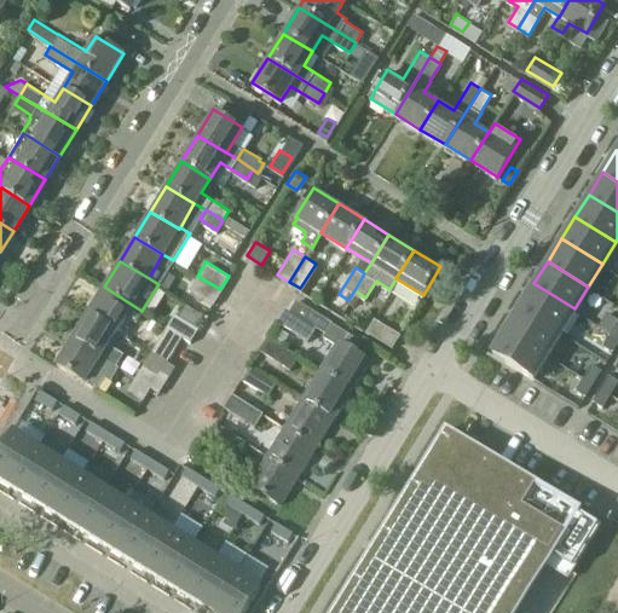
[(197,276),(190,288),(212,302),(220,289),(197,276)]
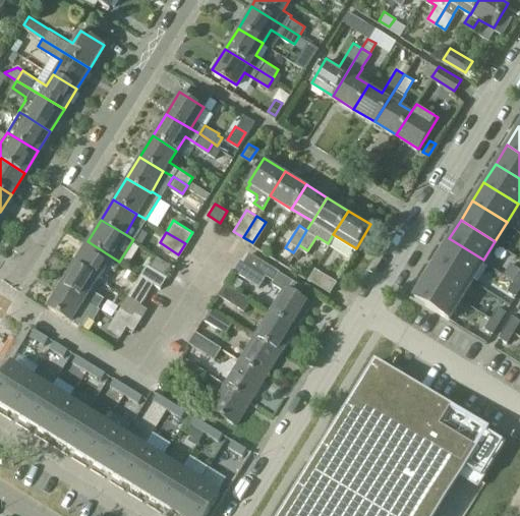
[(471,278),(483,260),(449,238),(438,258),(471,278)]
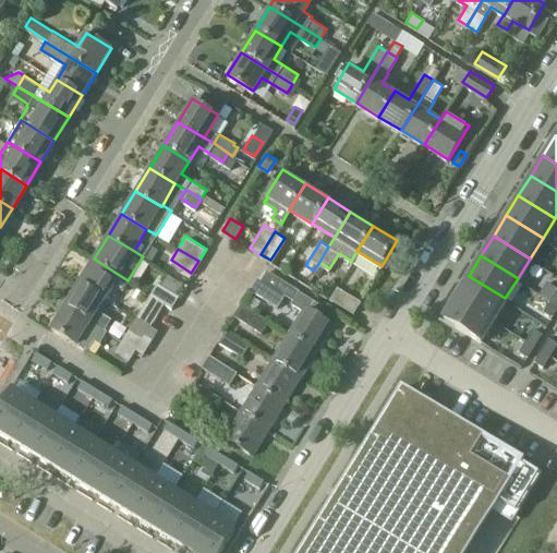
[(128,280),(94,259),(80,281),(105,298),(113,284),(122,288),(128,280)]
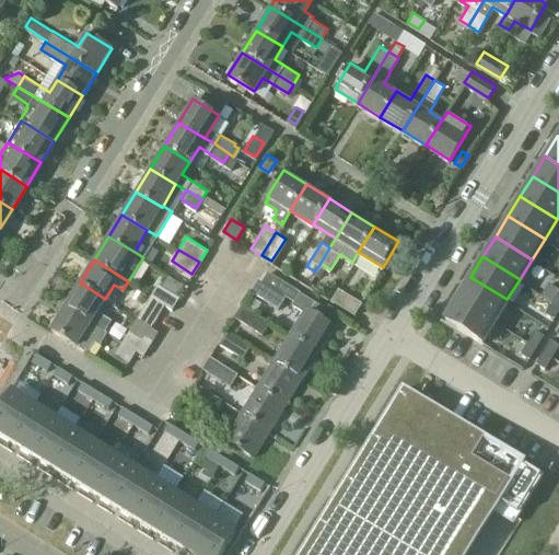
[(173,266),(167,273),(179,280),(184,273),(173,266)]
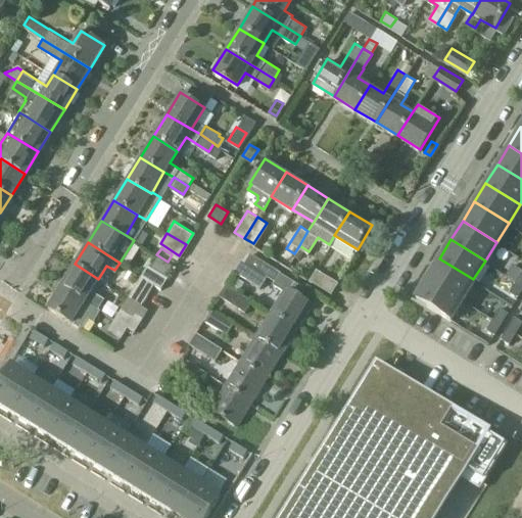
[(261,284),(267,275),(241,259),(235,268),(261,284)]
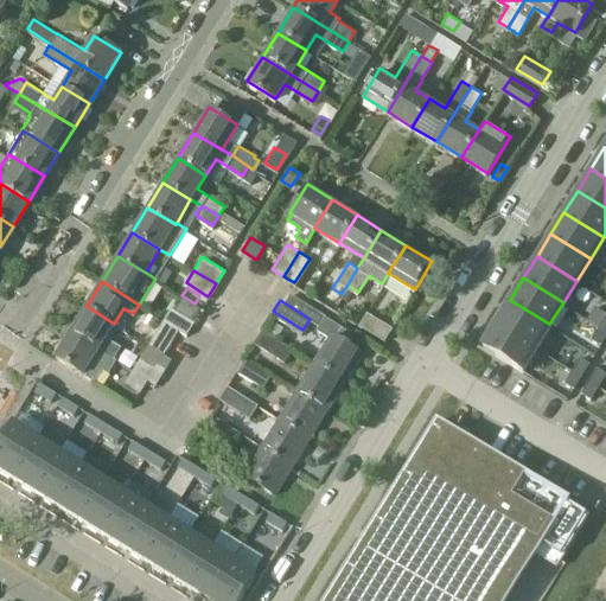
[(496,321),(536,346),(549,324),(510,300),(496,321)]
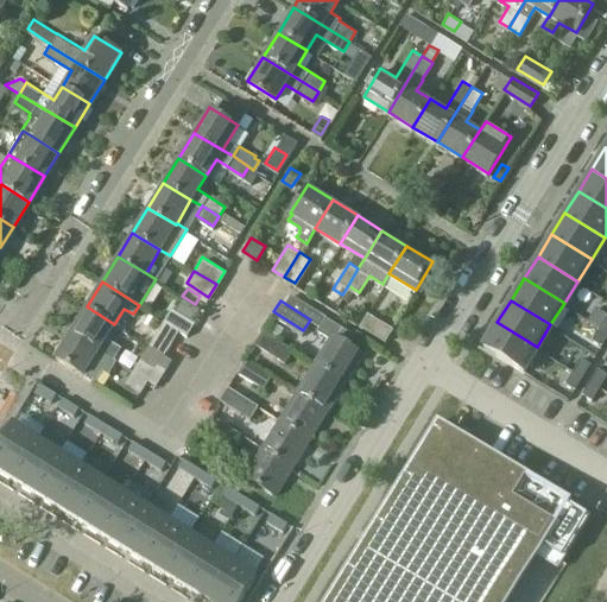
[(606,311),(595,304),(587,317),(599,324),(606,311)]
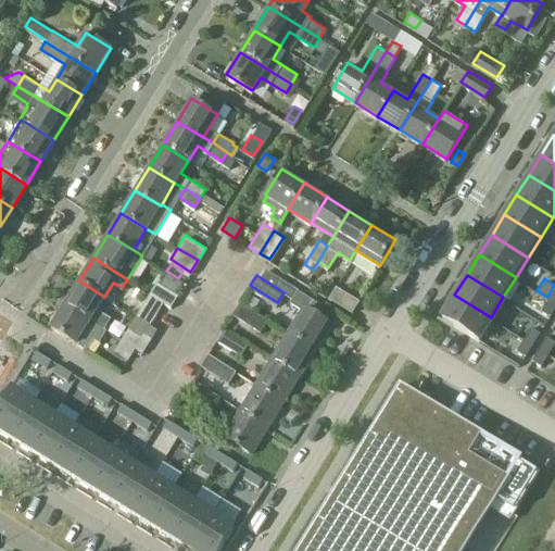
[(178,293),(158,280),(156,279),(149,292),(163,301),(171,305),(178,293)]
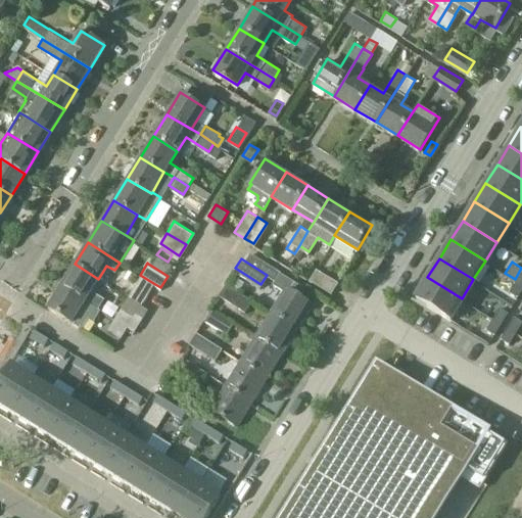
[(98,279),(75,264),(61,284),(95,305),(100,298),(98,293),(92,289),(98,279)]
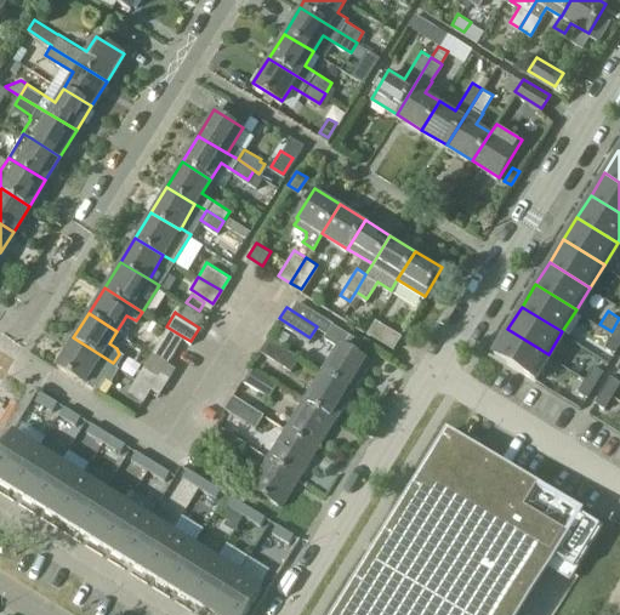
[(375,317),(367,330),(393,346),(402,332),(375,317)]
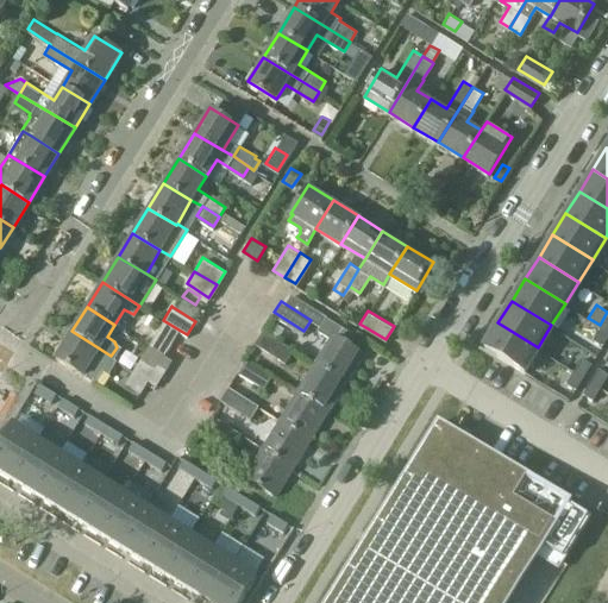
[(330,337),(314,362),(346,381),(363,352),(350,344),(356,333),(326,315),(317,330),(330,337)]
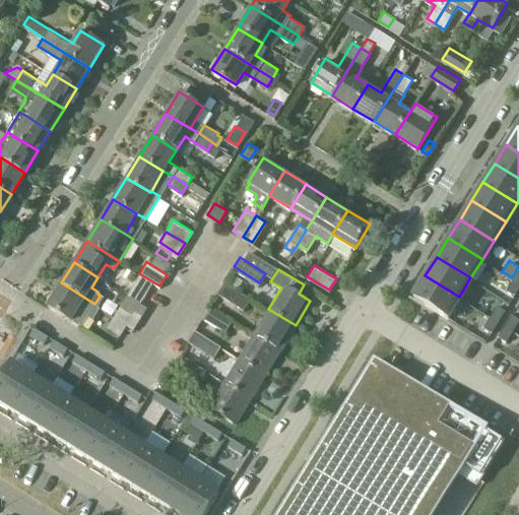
[(152,281),(139,273),(126,294),(139,303),(152,281)]
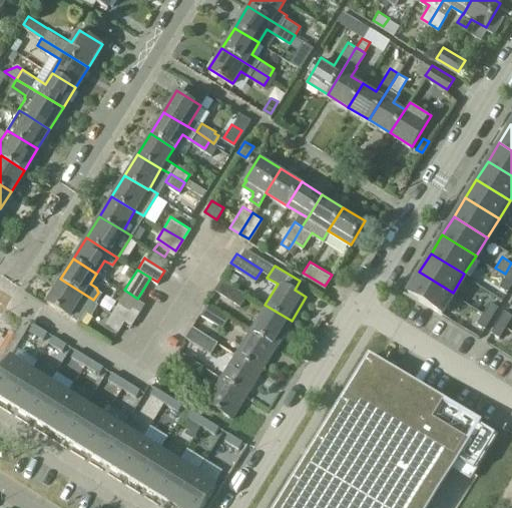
[(408,291),(441,312),(453,293),(419,272),(408,291)]
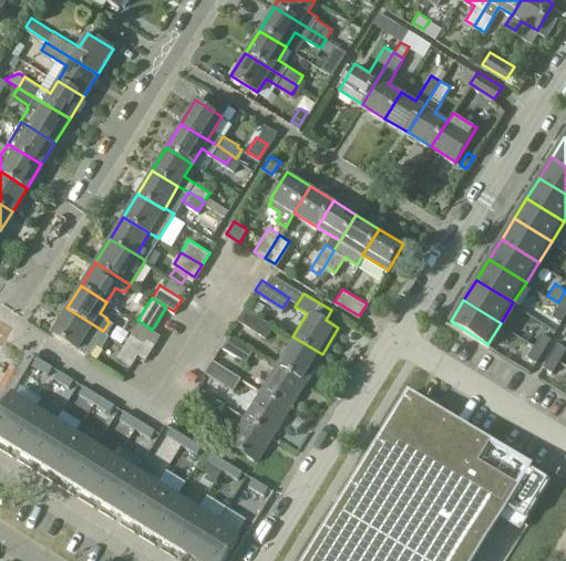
[(565,311),(565,307),(558,302),(552,314),(561,320),(565,311)]
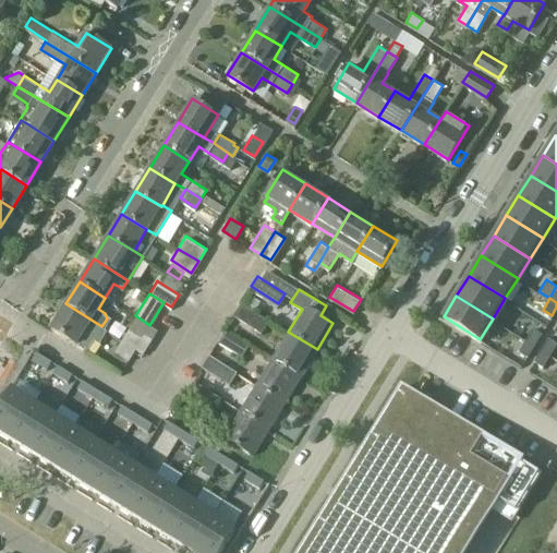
[(241,302),(234,313),(262,331),(268,320),(241,302)]
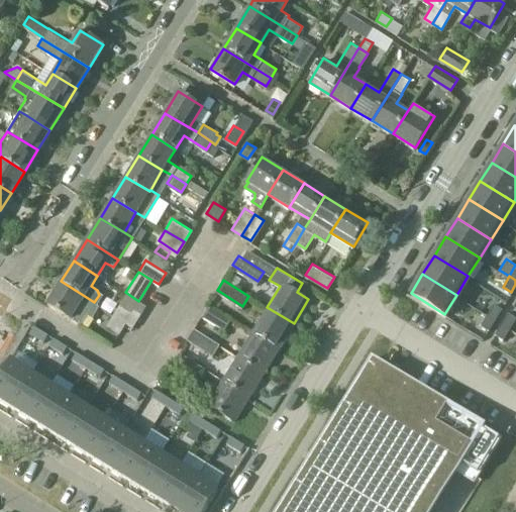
[(94,302),(61,281),(47,303),(80,323),(87,312),(92,315),(99,304),(94,302)]
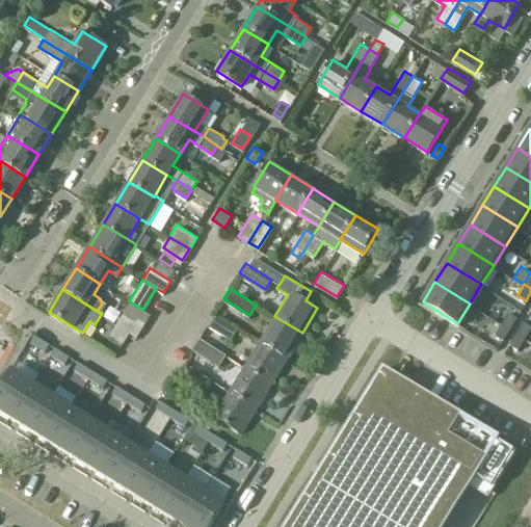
[(507,311),(501,322),(509,327),(516,316),(507,311)]
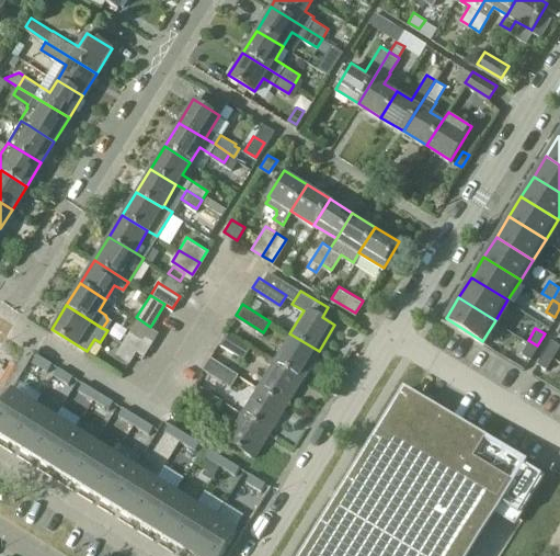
[(145,331),(141,337),(130,329),(123,341),(136,350),(144,354),(153,337),(145,331)]
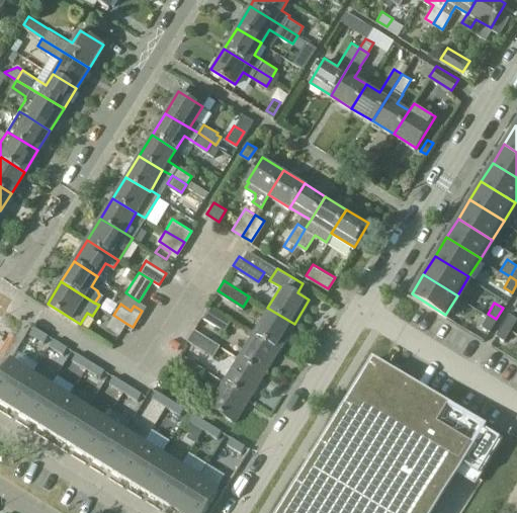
[(231,318),(207,305),(201,316),(224,329),(231,318)]
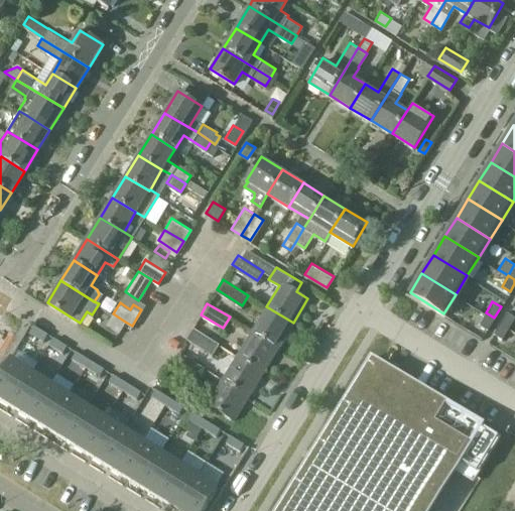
[(266,306),(251,331),(278,347),(293,323),(266,306)]
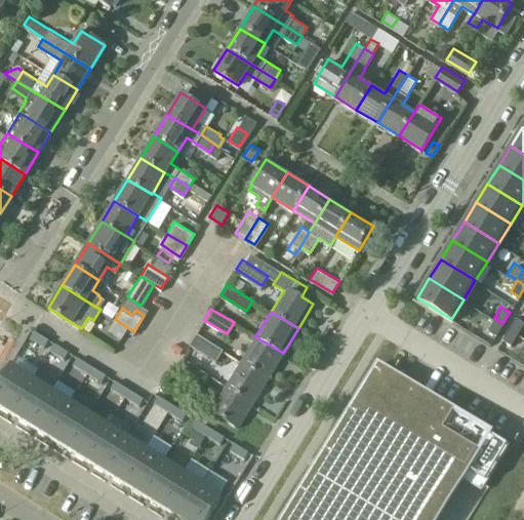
[(516,316),(509,327),(517,332),(523,321),(516,316)]
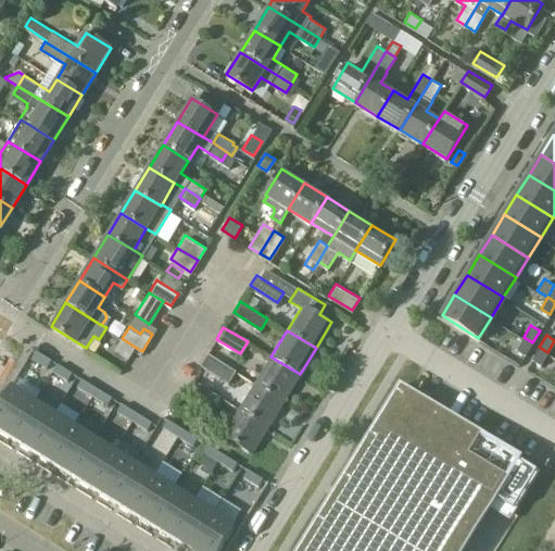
[(525,354),(532,342),(524,337),(516,349),(525,354)]
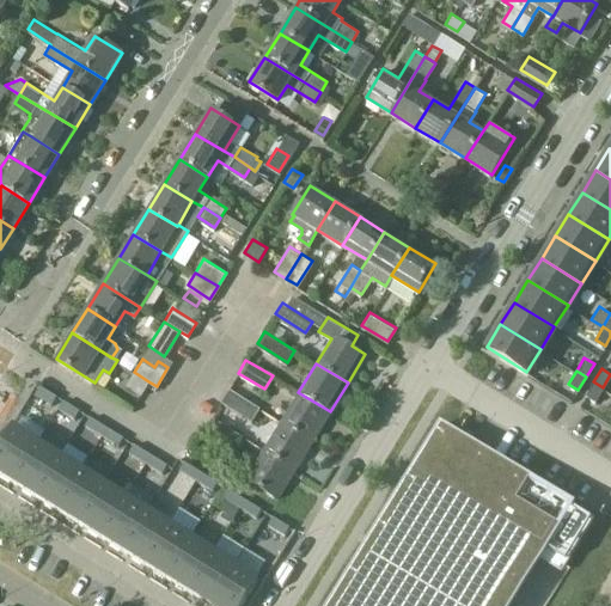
[(148,381),(134,372),(126,384),(141,393),(148,381)]
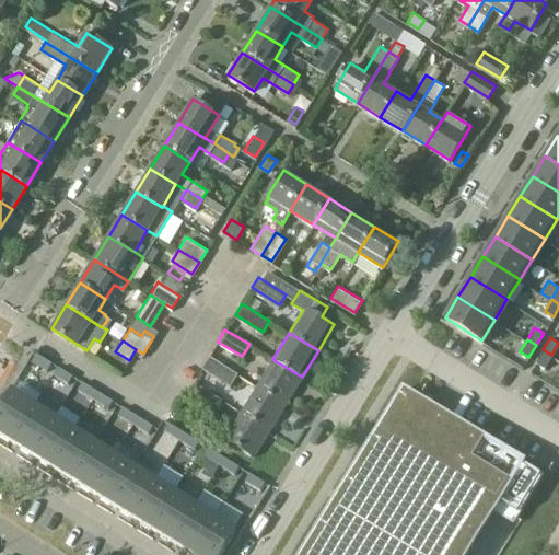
[(545,367),(551,355),(543,349),(535,361),(545,367)]
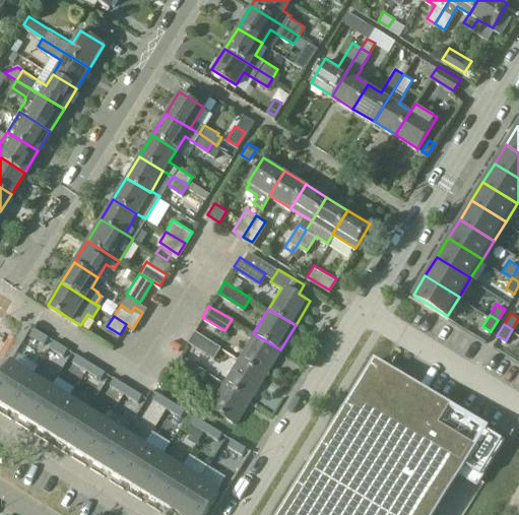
[(33,334),(47,343),(51,337),(37,328),(33,334)]
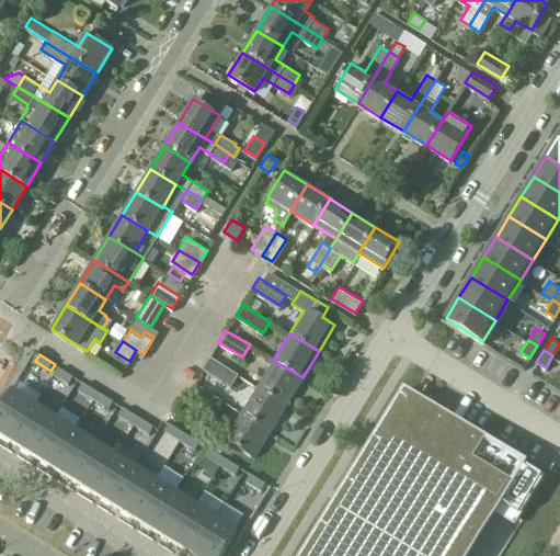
[(210,355),(204,366),(231,384),(238,373),(210,355)]
